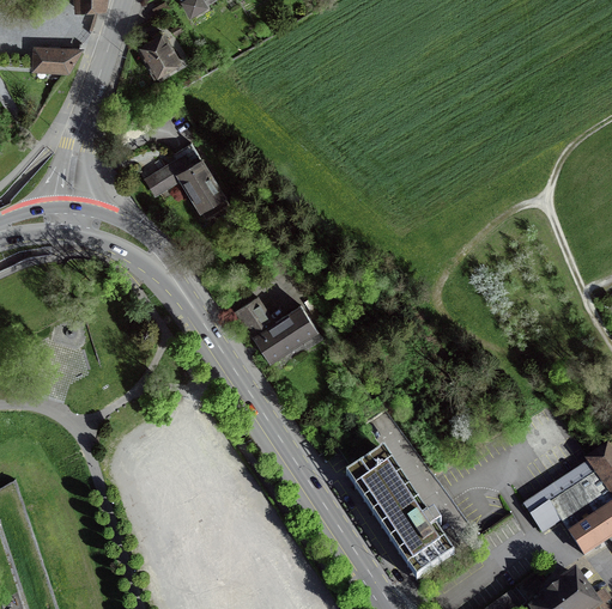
[(151,7),(155,13),(168,6),(165,0),(162,0),(151,7)]
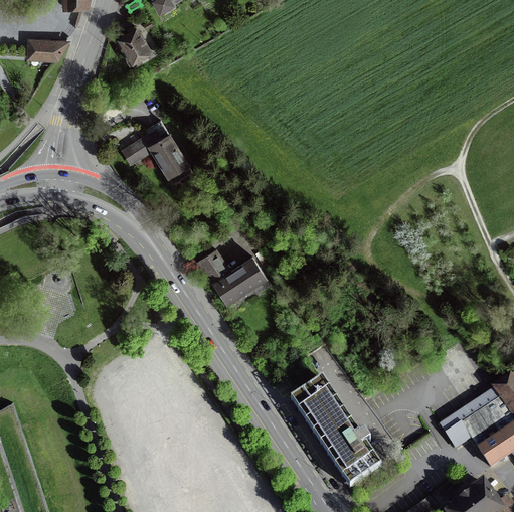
[(153,0),(159,10),(175,0),(153,0)]
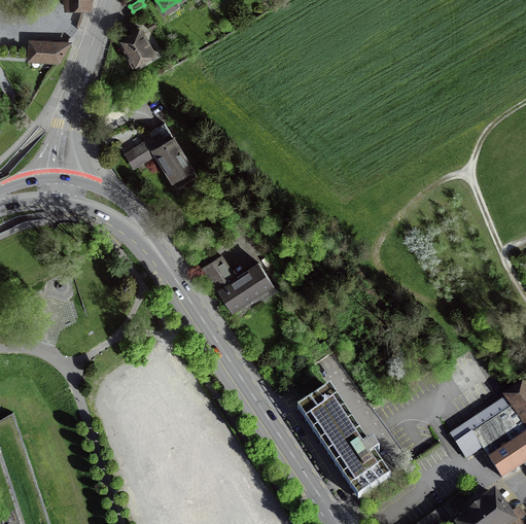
[(151,50),(137,25),(129,29),(132,33),(118,40),(132,63),(151,50)]
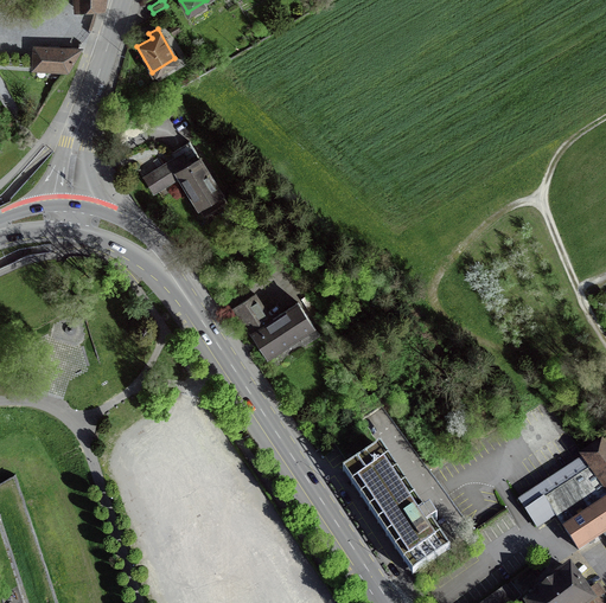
[(76,52),(77,49),(78,47),(76,47),(33,45),(32,63),(31,65),(65,68),(76,52)]
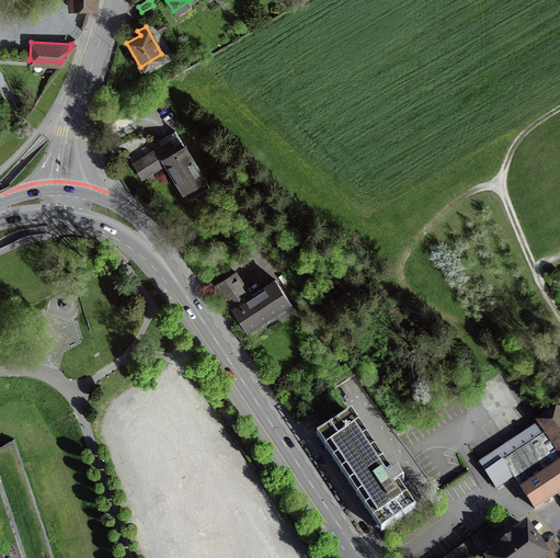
[(172,144),(169,139),(155,147),(132,161),(140,175),(163,161),(186,198),(200,191),(202,194),(209,189),(207,185),(208,185),(180,139),(172,144)]
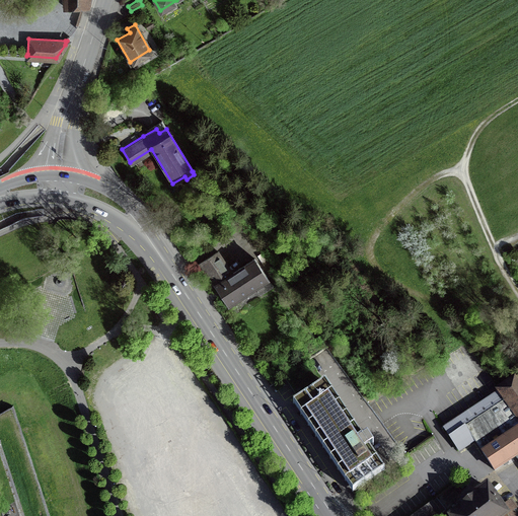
[(272,284),(253,256),(231,271),(216,249),(198,262),(218,291),(227,303),(253,286),(259,293),(272,284)]
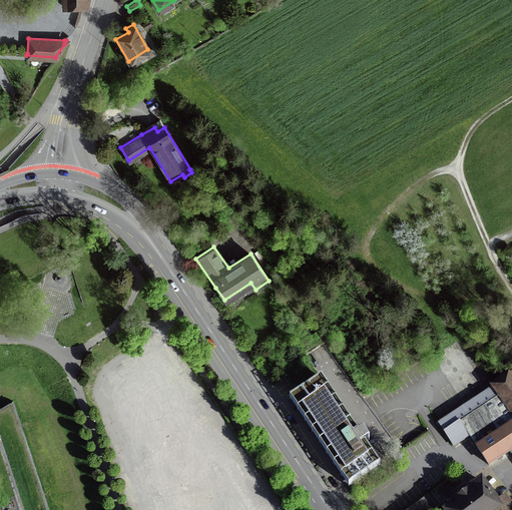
[(511,380),(506,372),(491,384),(491,385),(511,412),(511,380)]
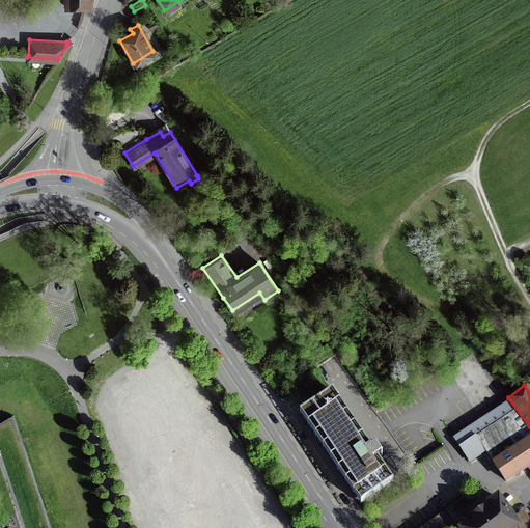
[(369,446),(331,388),(298,410),(344,480),(359,502),(392,480),(375,456),(381,453),(373,443),(369,446)]
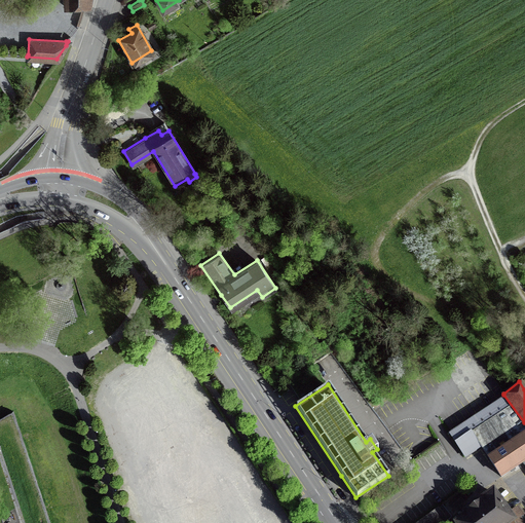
[(524,422),(503,395),(448,432),(463,454),(480,444),(487,456),(499,475),(509,469),(521,460),(524,467),(524,422)]
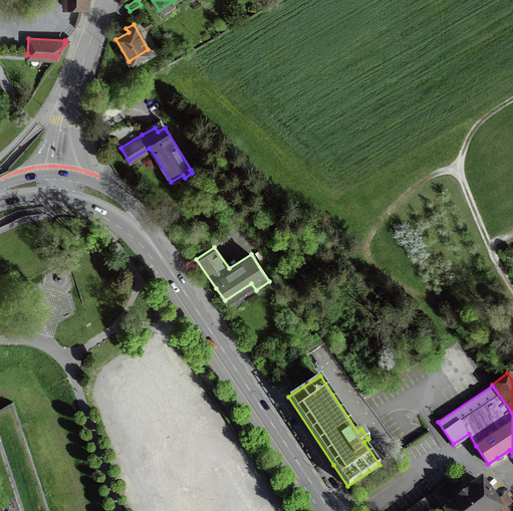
[(452,500),(442,507),(444,510),(497,510),(505,506),(499,498),(482,475),(450,498),(452,500)]
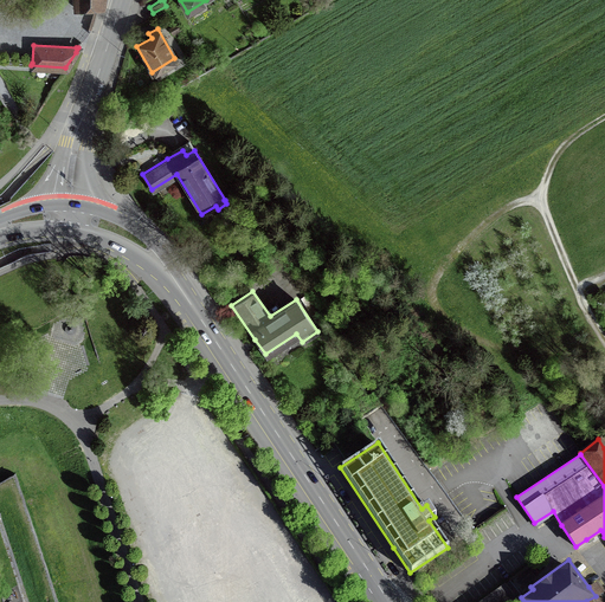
[(513,601),(515,601),(514,600),(519,594),(514,588),(508,580),(502,586),(501,584),(475,601),(513,601)]
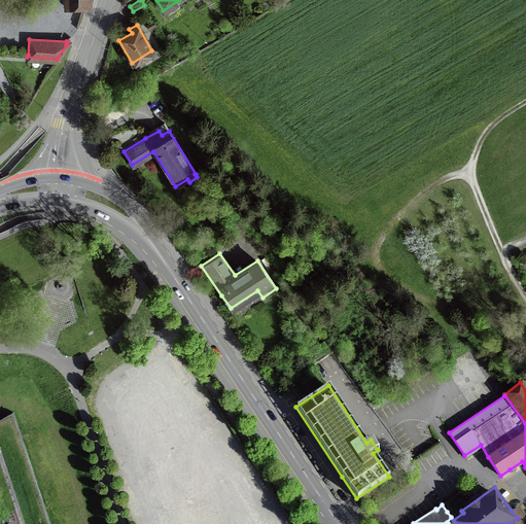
[(518,519),(510,523),(525,523),(525,521),(522,516),(525,514),(519,504),(512,511),(518,519)]
